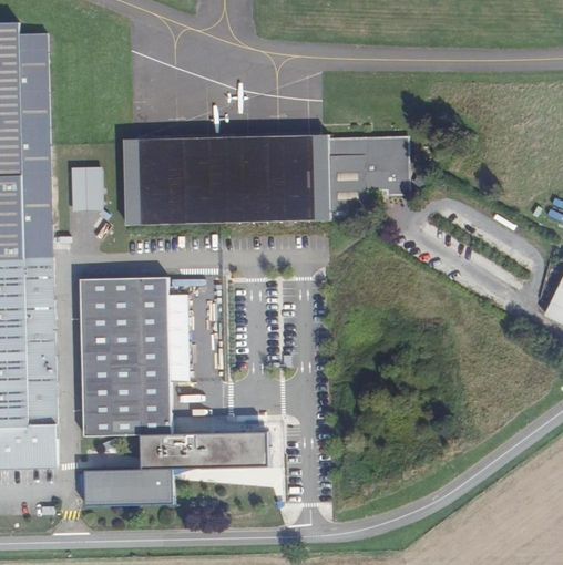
[(47,20),(0,21),(0,466),(54,465),(50,256),(48,143),(47,20)]
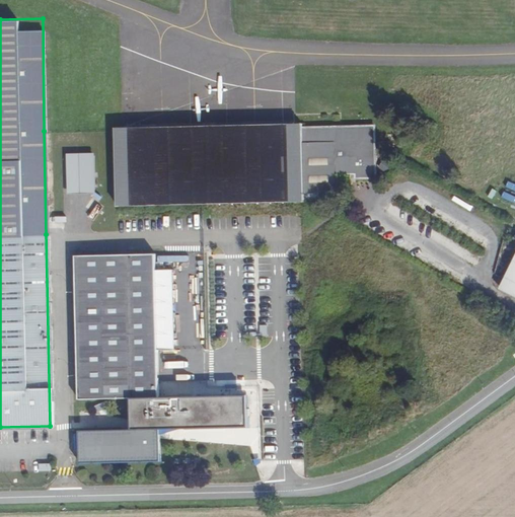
[(302,198),(298,126),(298,122),(120,126),(112,126),(112,130),(114,205),(302,200),(302,198)]
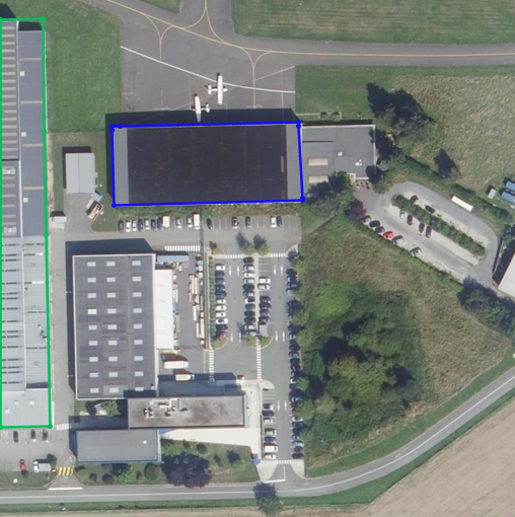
[(298,126),(302,198),(318,198),(318,192),(334,191),(334,172),(346,172),(346,169),(354,168),(354,176),(373,176),(372,125),(298,126)]
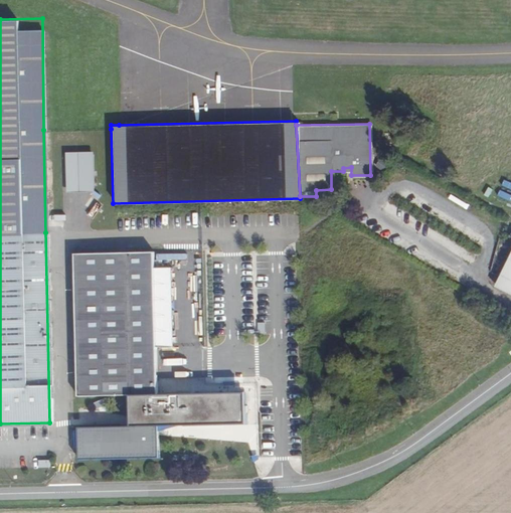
[(64,192),(93,191),(92,154),(63,155),(64,192)]
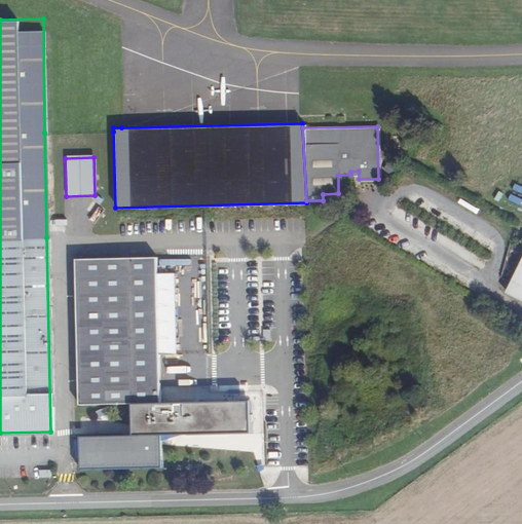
[(521,252),(504,288),(521,296),(521,252)]
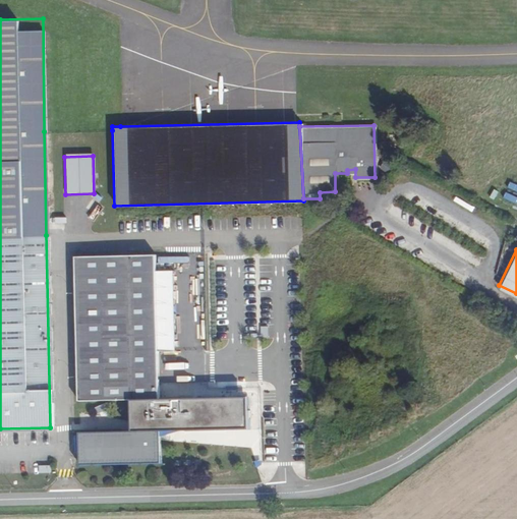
[(155,349),(153,270),(153,261),(73,263),(76,405),(130,404),(131,435),(77,436),(77,467),(158,465),(157,438),(246,436),(246,405),(156,407),(155,349)]
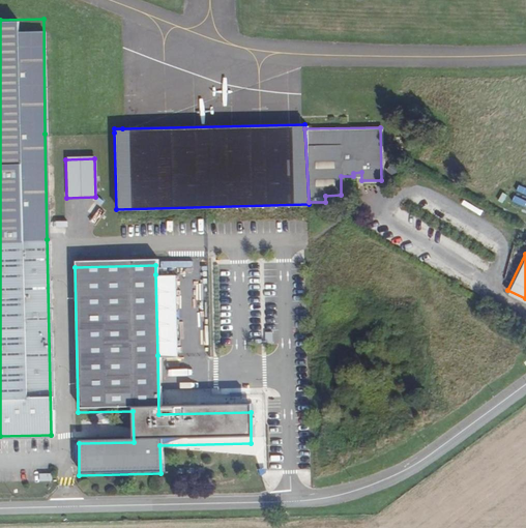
[(174,273),(155,274),(157,355),(176,355),(174,273)]
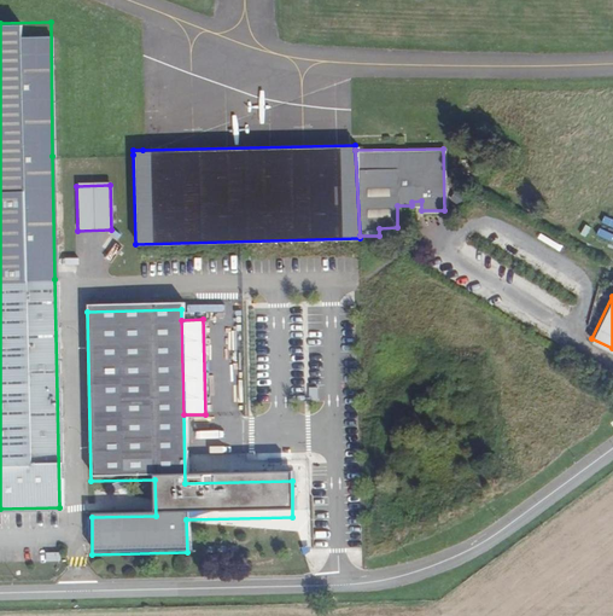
All buildings are outlined.
